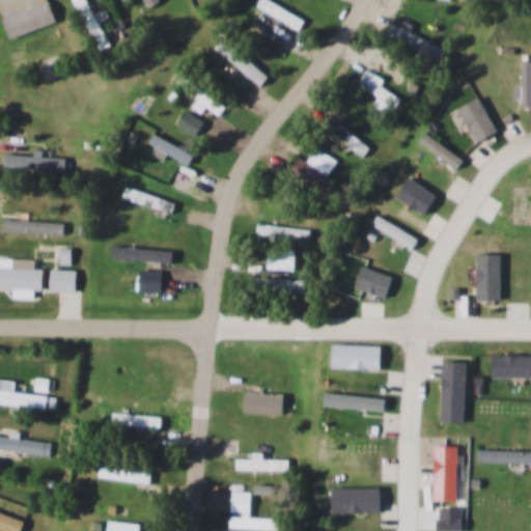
[(58,21),(50,0),(44,0),(4,16),(12,37),(58,21)]
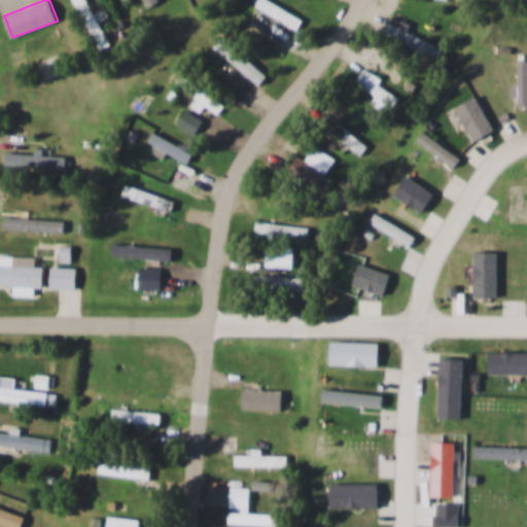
[(74,0),(98,51),(111,44),(101,21),(111,16),(107,8),(95,13),(89,0),(74,0)]
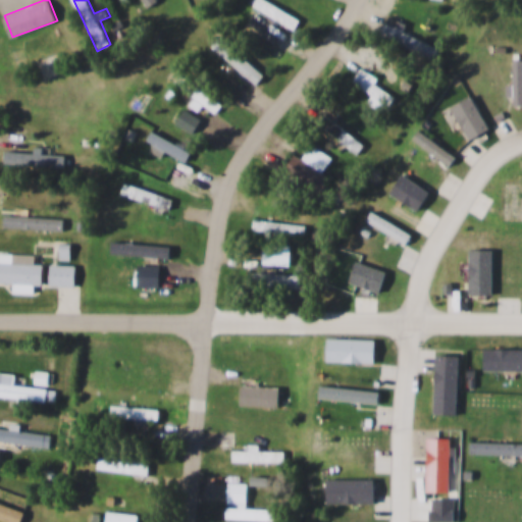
[(158,2),(156,0),(141,0),(146,8),(158,2)]
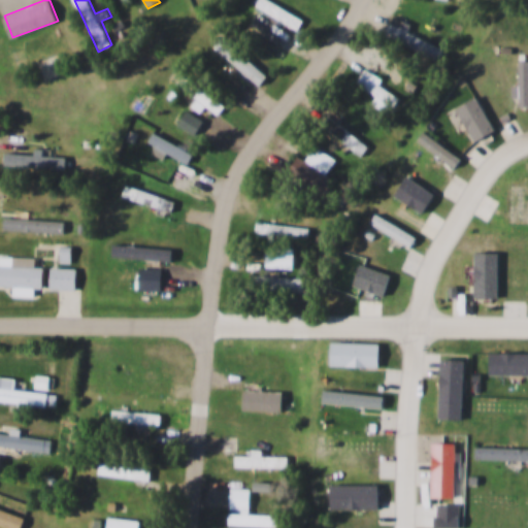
[(260,0),(257,6),(299,30),(304,20),(269,0),(260,0)]
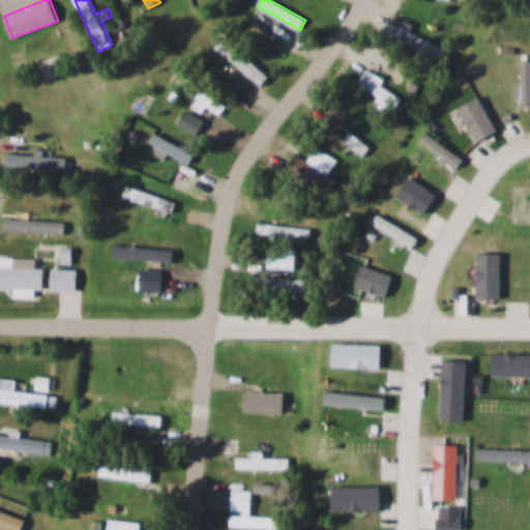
[(387,35),(442,60),(447,48),(392,23),(387,35)]
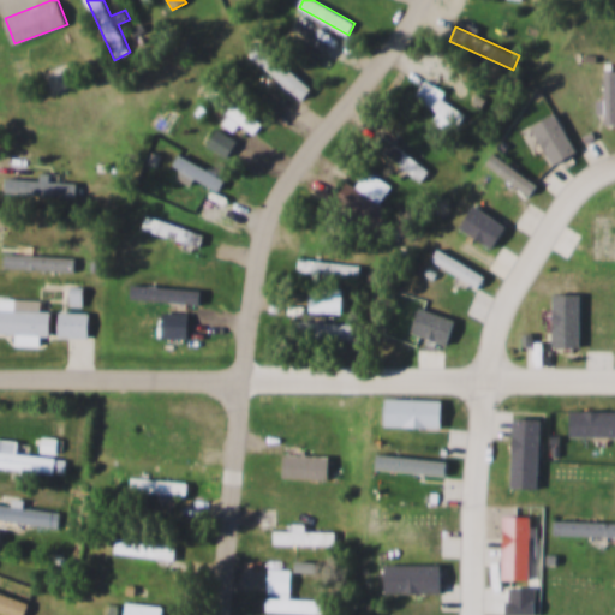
[(250,54),(303,101),(314,89),(261,42),(250,54)]
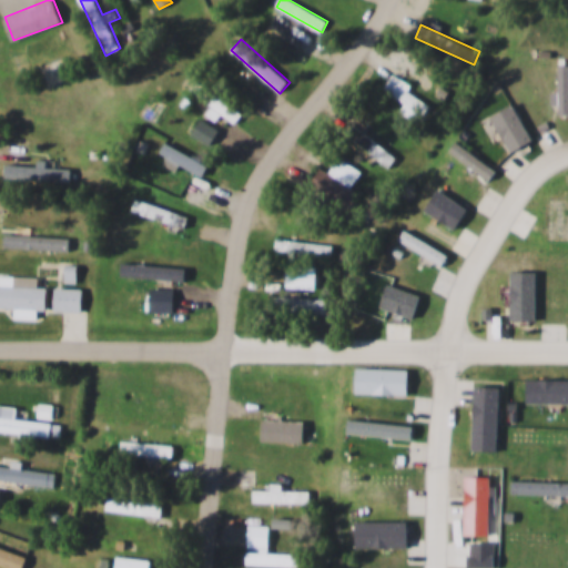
[(408,105),(406,108),(422,118),(430,104),(408,90),(412,84),(395,73),(384,89),(408,105)]
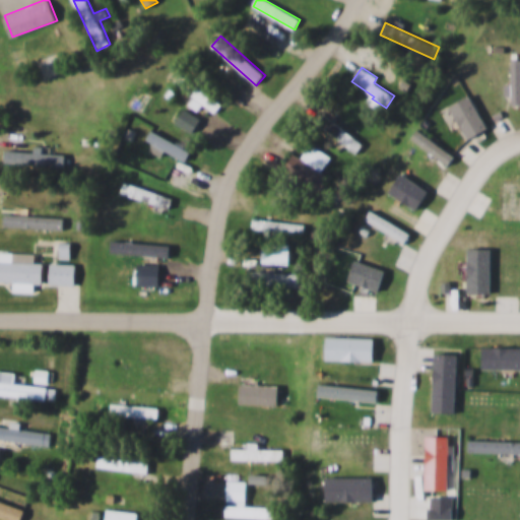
[(204,104),(216,113),(223,104),(182,73),(175,83),(195,98),(190,104),(199,111),(204,104)]
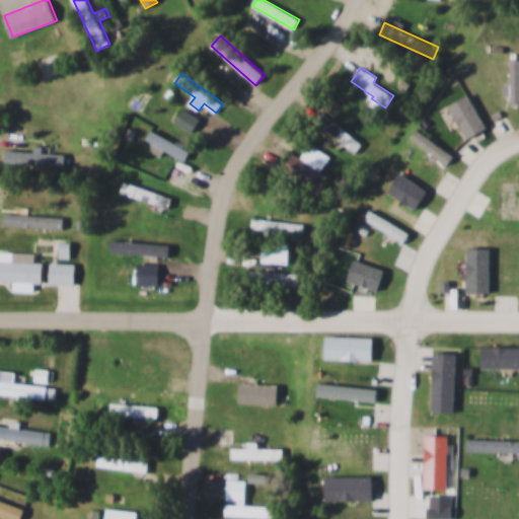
[(316,122),(361,157),(369,148),(324,112),(316,122)]
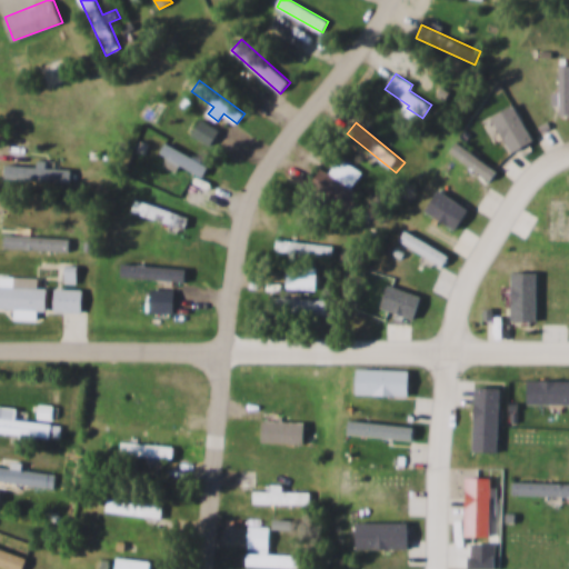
[(162,150),(202,175),(208,167),(168,142),(162,150)]
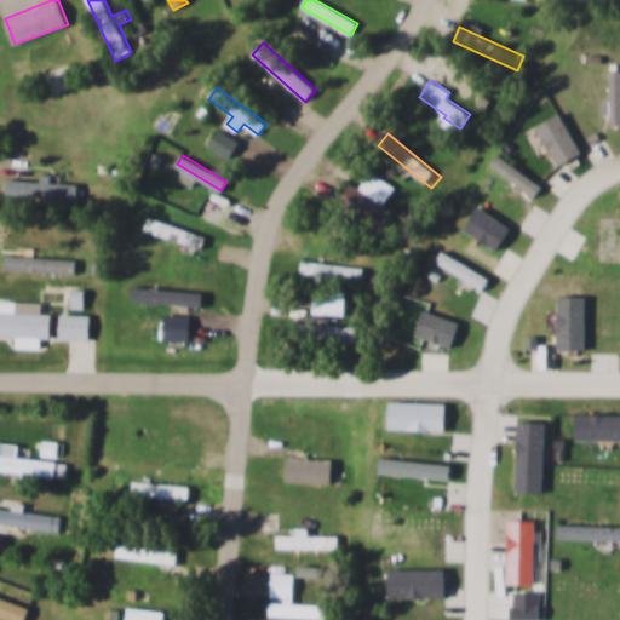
[(382,231),(394,211),(384,205),(395,185),(371,171),(361,188),(351,183),(338,205),(382,231)]
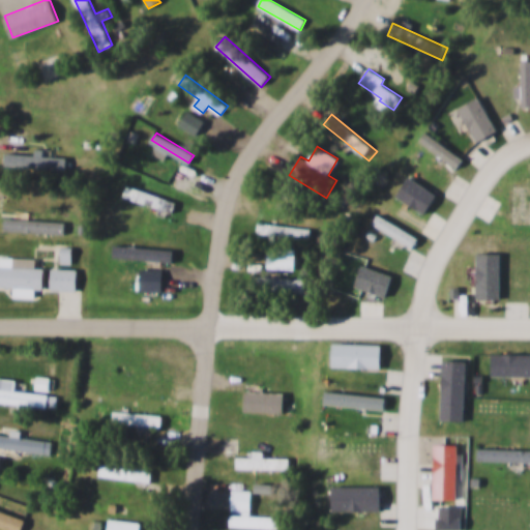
[(68,169),(68,156),(7,154),(7,167),(68,169)]
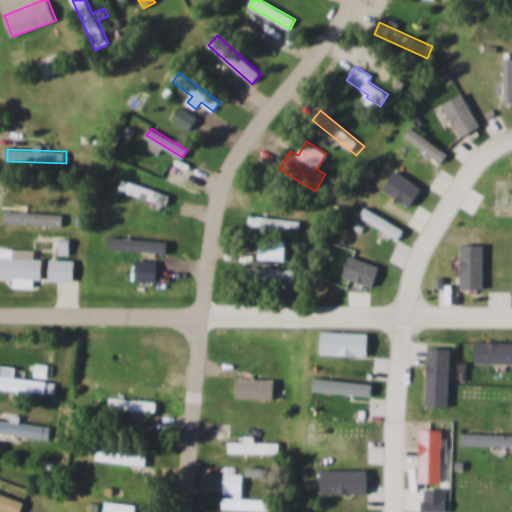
[(170,203),(172,192),(122,182),(120,193),(170,203)]
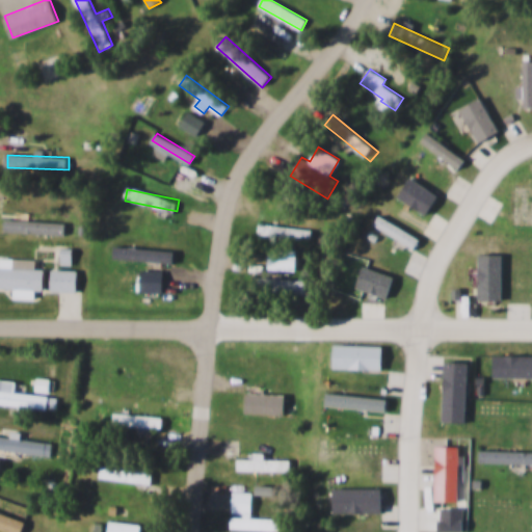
[(67,222),(5,219),(4,232),(65,235),(67,222)]
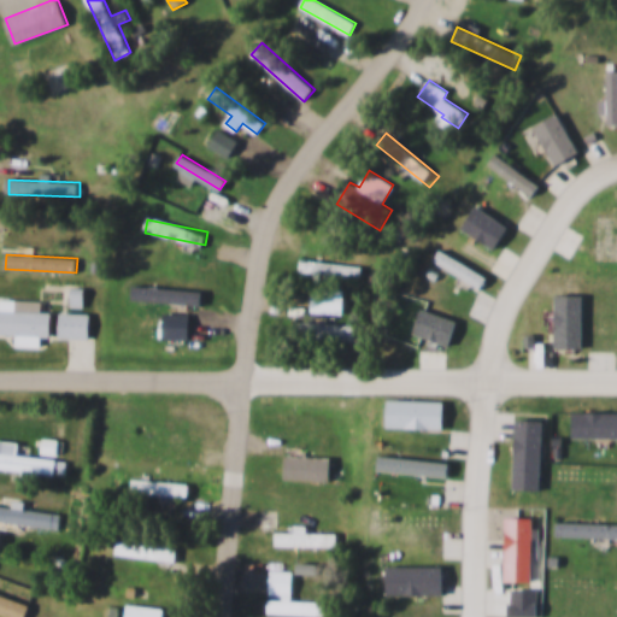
[(299,270),(360,277),(362,265),(300,258),(299,270)]
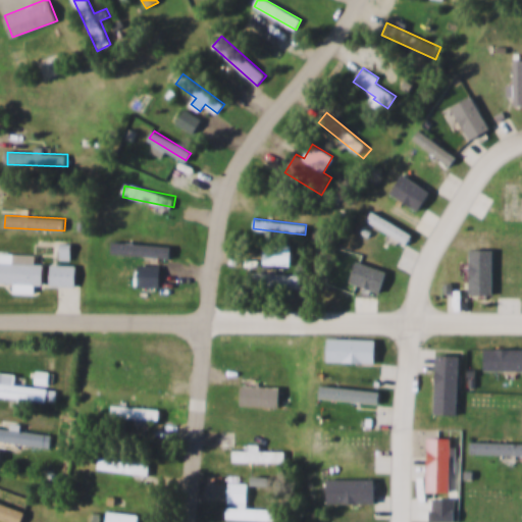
[(171,257),(172,245),(112,243),(112,254),(171,257)]
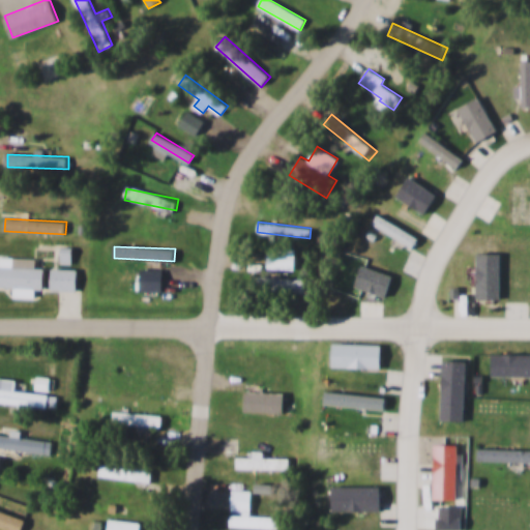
[(0,287),(46,288),(46,267),(35,267),(35,261),(18,261),(18,258),(0,257),(0,287)]
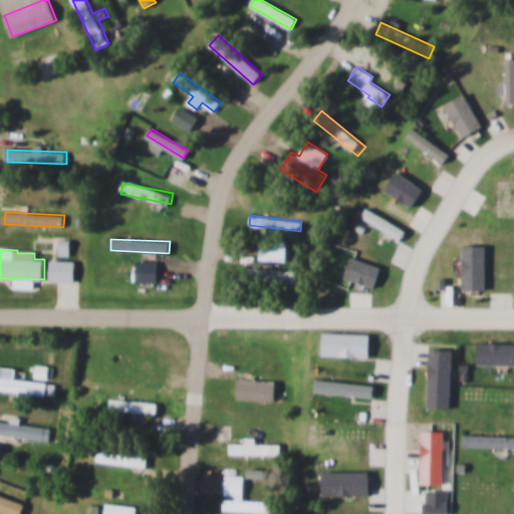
[(76,261),(51,261),(51,281),(76,281),(76,261)]
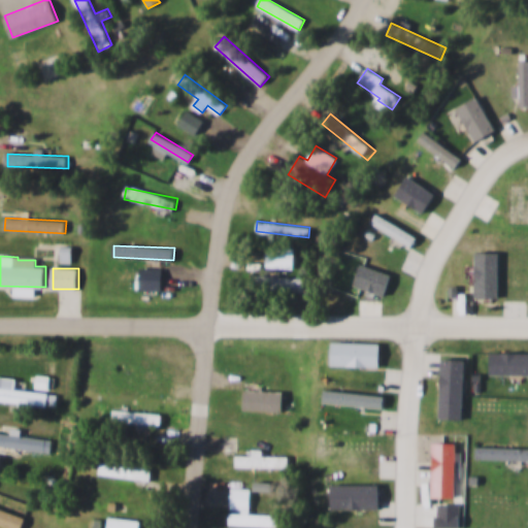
[(164,269),(140,269),(140,289),(164,289),(164,269)]
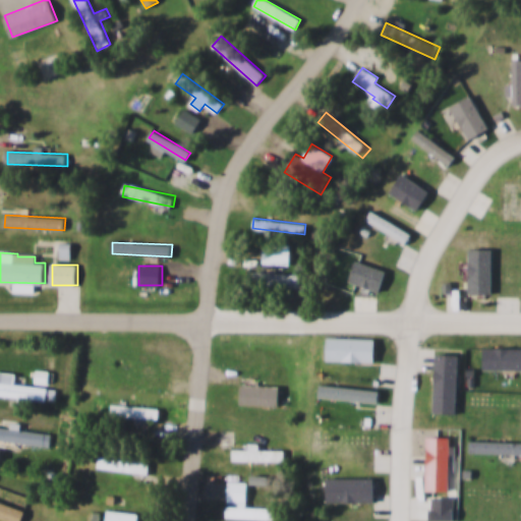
[(302,273),(248,271),(248,284),(302,285),(302,273)]
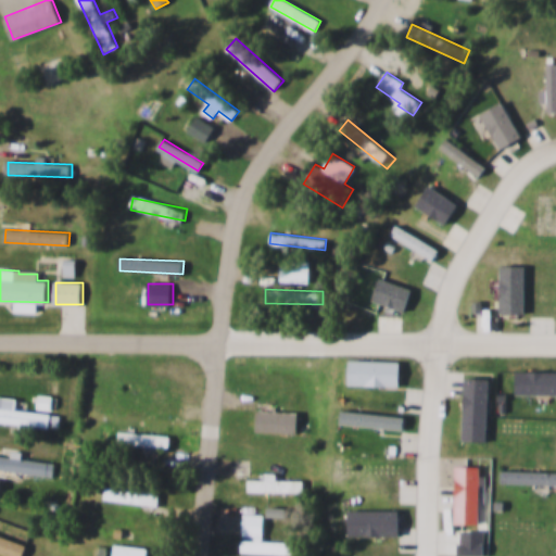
[(52,396),(38,396),(38,409),(52,409),(52,396)]
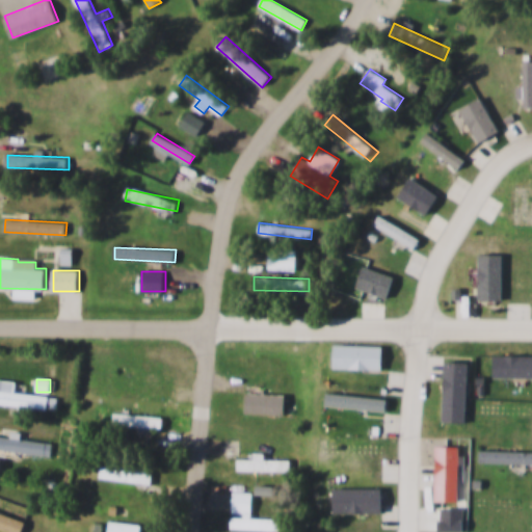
[(16,394),(17,382),(0,380),(0,403),(56,409),(57,398),(16,394)]
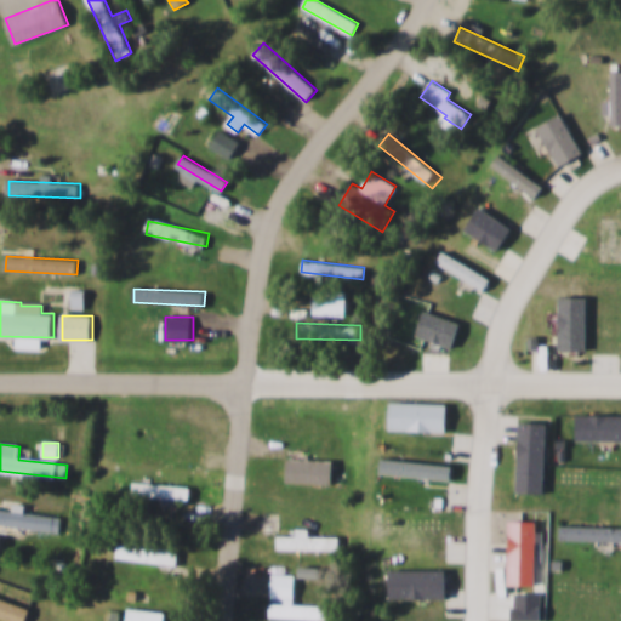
[(335,459),(288,457),(288,482),(335,482),(335,459)]
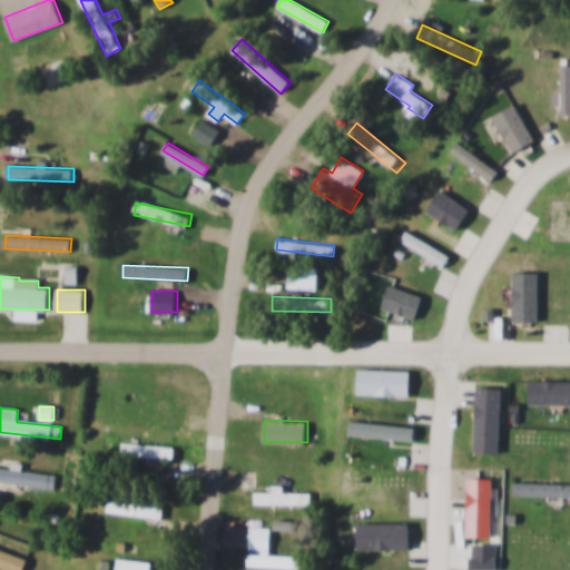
[(121,455),(176,457),(176,445),(121,443),(121,455)]
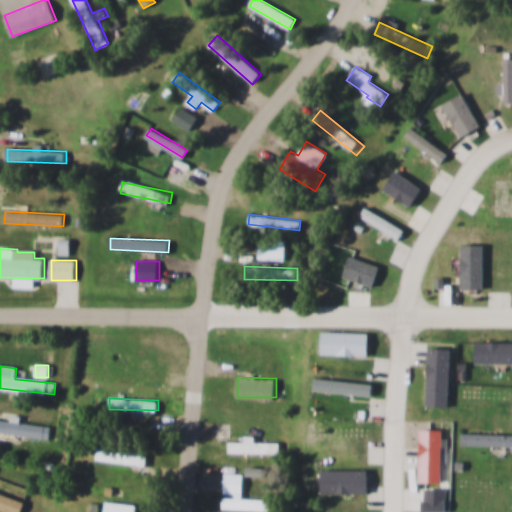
[(0,432),(50,437),(51,425),(0,420),(0,432)]
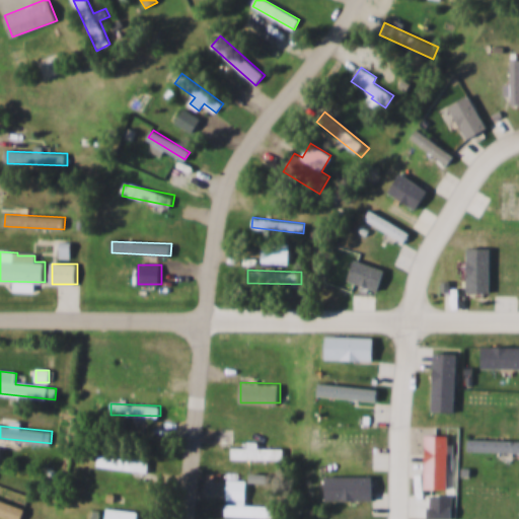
[(280,449),(236,449),(236,457),(280,457),(280,449)]
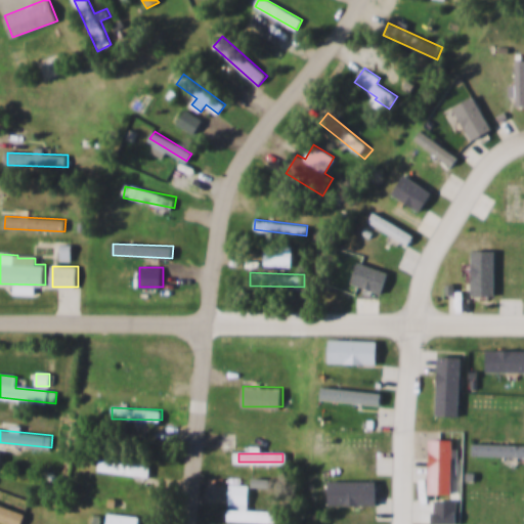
[(98,470),(150,476),(151,465),(99,460),(98,470)]
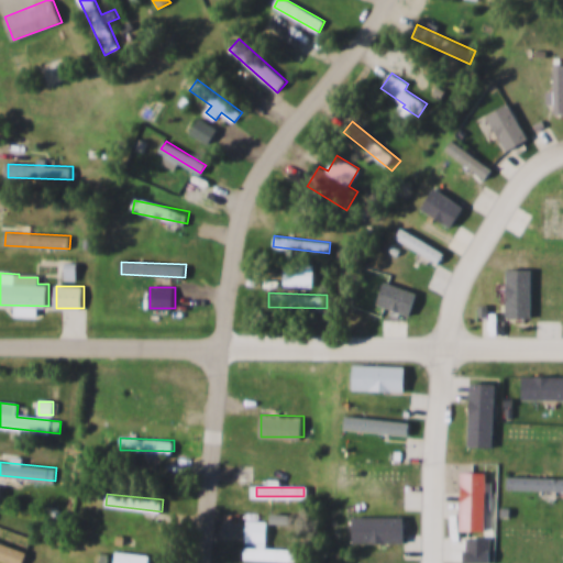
[(244,562),(300,562),(300,550),(267,550),(267,521),(246,520),(245,545),(244,545),(244,562)]
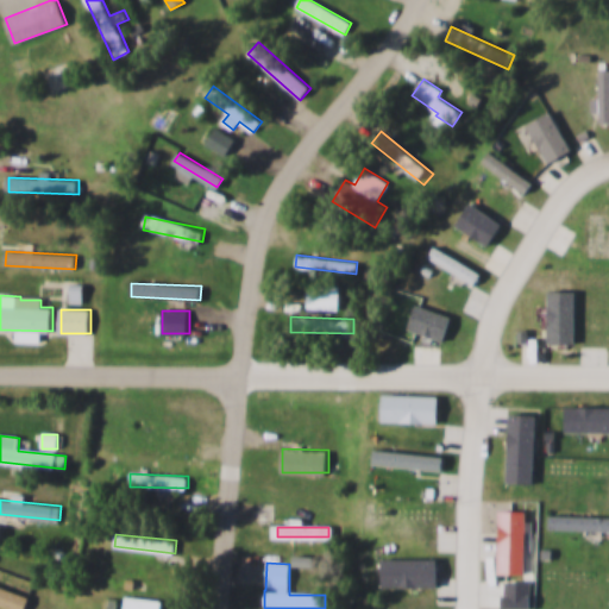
[(124,608),(162,608),(163,600),(126,596),(124,608)]
